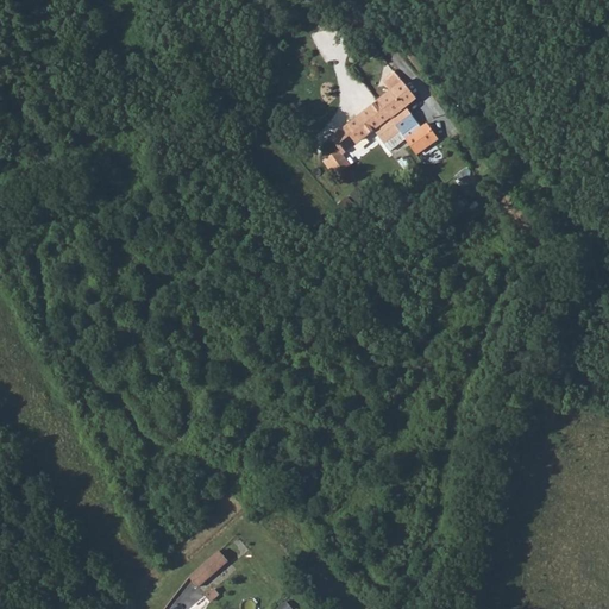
[(397,75),(395,71),(384,80),(387,83),(397,75)]
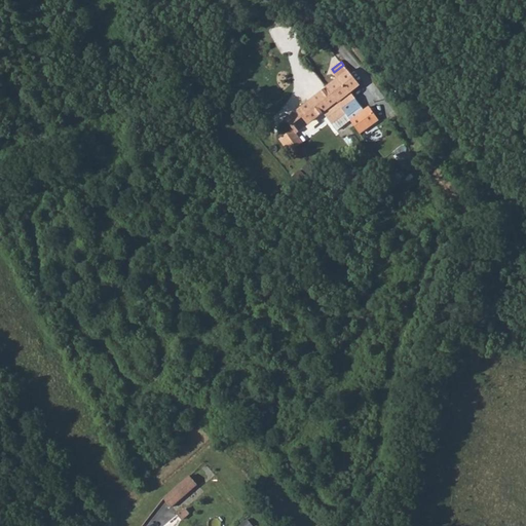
[(378,120),(369,106),(364,110),(350,91),(360,84),(347,70),(343,65),(334,72),(338,77),(326,86),(336,102),(344,112),(345,113),(359,133),(378,120)]
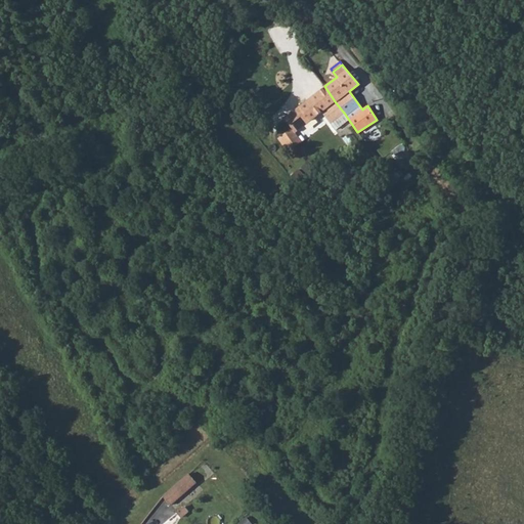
[(321,112),(335,101),(324,86),(282,119),(291,129),(279,137),(289,150),(302,141),(294,132),(321,112)]
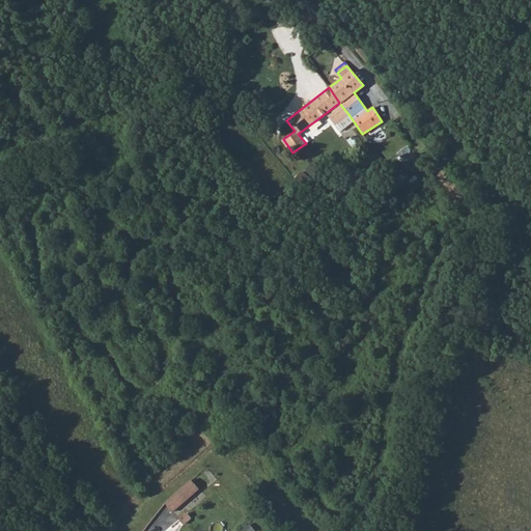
[(339,103),(326,113),(334,124),(348,114),(347,113),(339,103)]
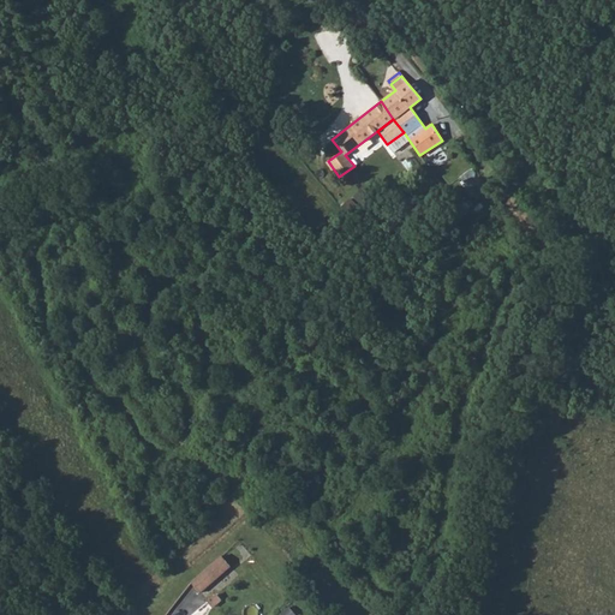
[(219,555),(206,567),(216,578),(230,567),(219,555)]
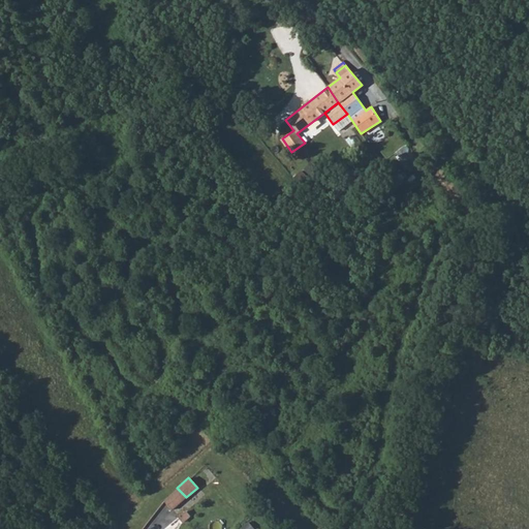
[(177,488),(172,492),(181,502),(186,497),(177,488)]
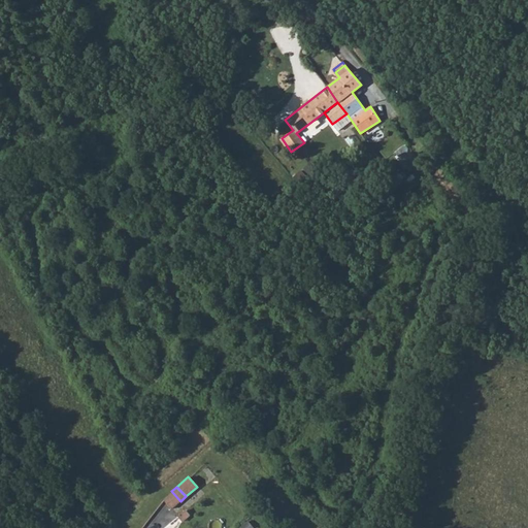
[(171,491),(163,498),(171,508),(180,501),(171,491)]
